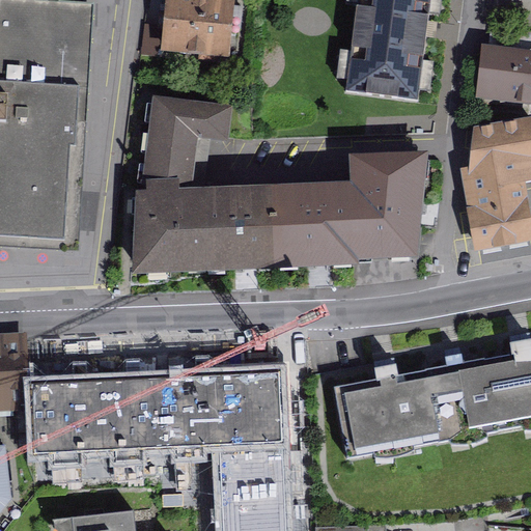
[(0,0),(0,236),(64,241),(70,146),(76,146),(84,3),(33,0),(0,0)]
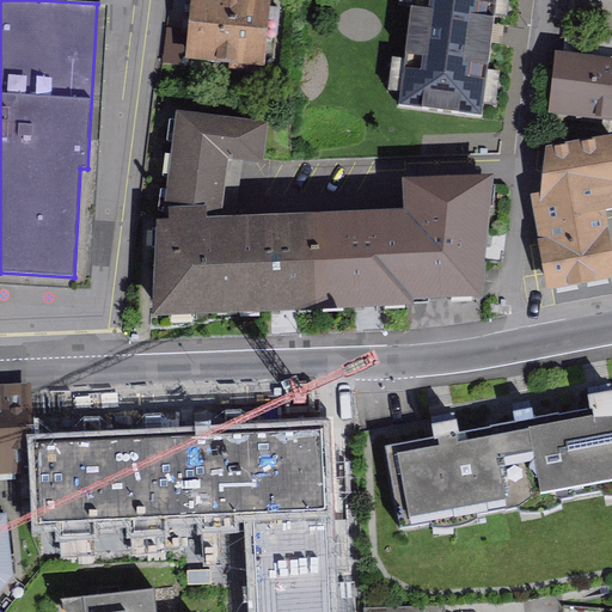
[(265,0),(195,0),(194,17),(185,17),(183,32),(193,32),(190,56),(261,62),(261,55),(274,56),(277,8),(265,7),(265,0)]
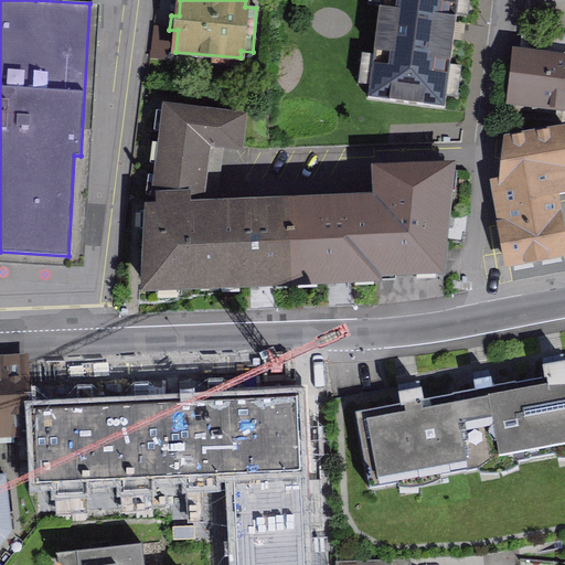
[(458,0),(380,0),(368,97),(445,107),(458,0)]
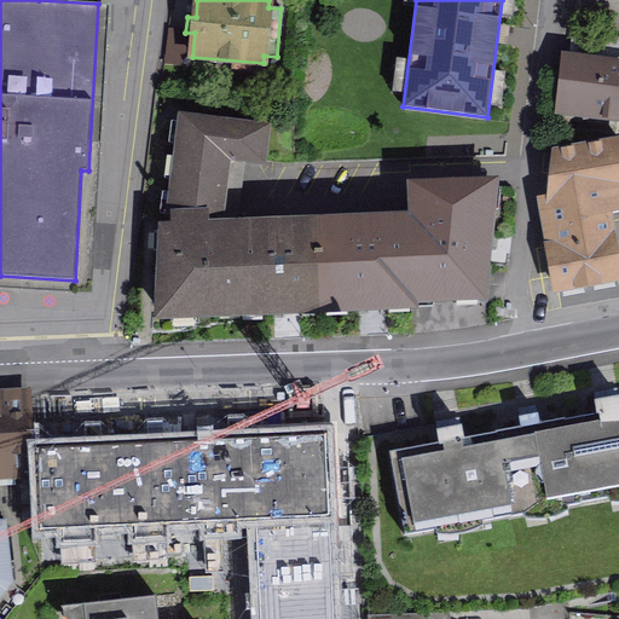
[(618,58),(561,51),(554,114),(618,121),(618,58)]
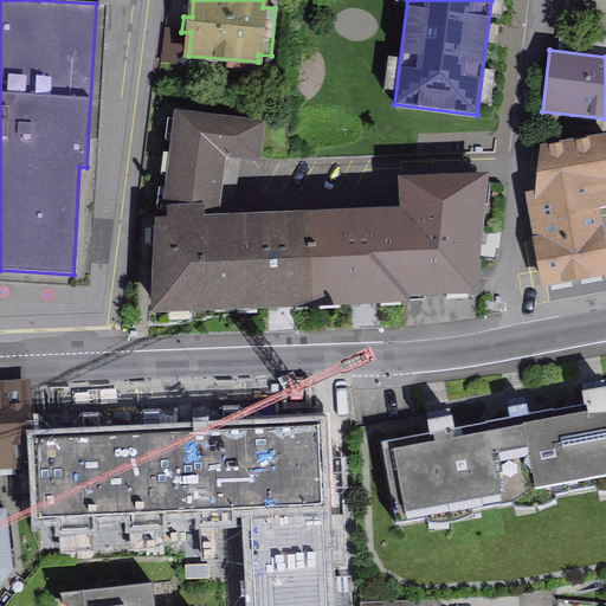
[(234,298),(232,224),(201,226),(201,211),(231,210),(238,155),(256,156),(259,127),(179,117),(167,213),(169,213),(171,226),(162,226),(158,308),(216,304),(214,300),(234,298)]
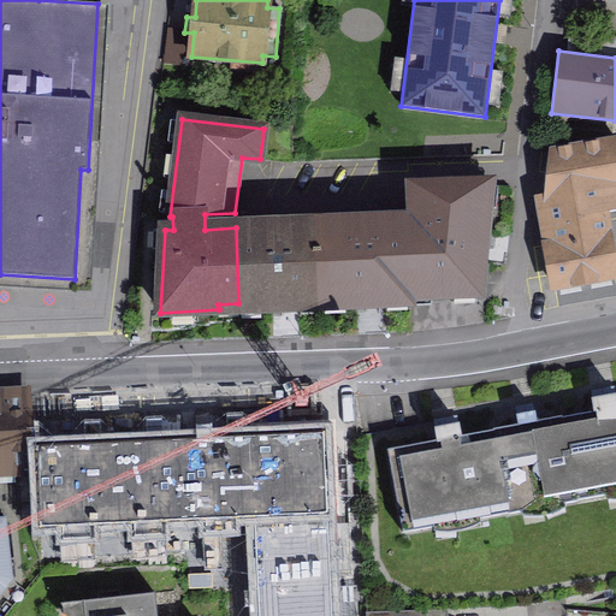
[(552,290),(615,278),(615,243),(611,219),(615,218),(615,134),(551,147),(543,194),(534,195),(552,290)]
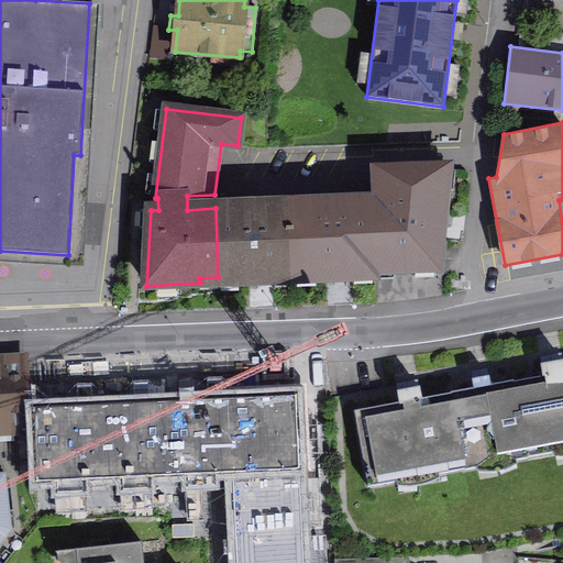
[(378,201),(370,201),(373,271),(437,268),(446,169),(377,173),(378,201)]
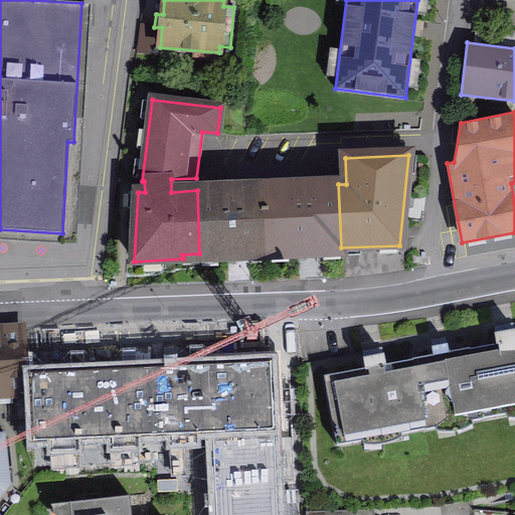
[(341,247),(338,184),(268,187),(271,250),(289,249),(289,254),(323,253),(323,248),(341,247)]
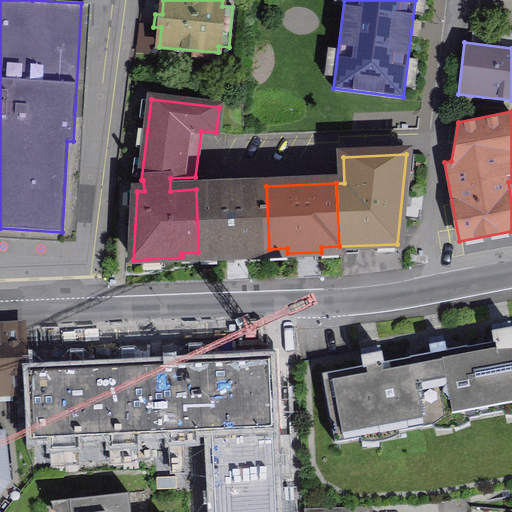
[(269,249),(266,186),(196,189),(198,252),(216,251),(216,256),(251,255),(251,250),(269,249)]
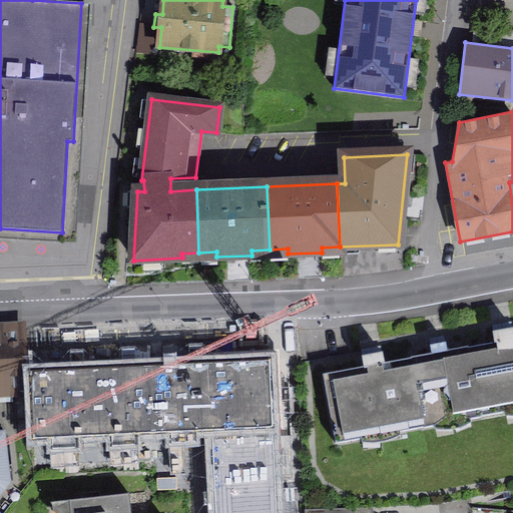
[(28,366),(24,323),(0,324),(0,397),(30,396),(28,366)]
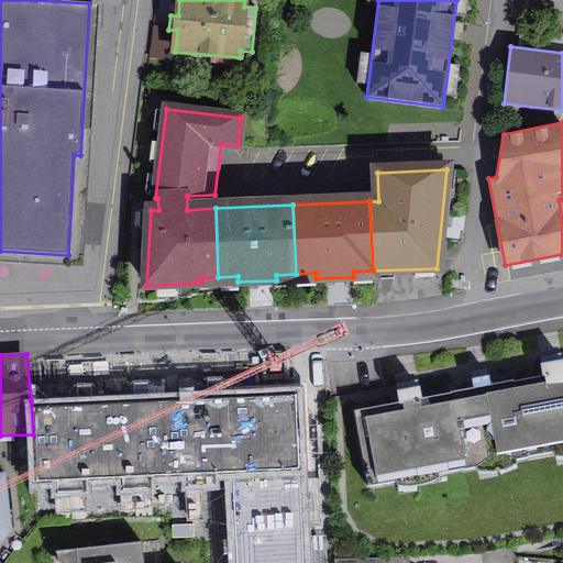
[(542,376),(518,381),(532,454),(562,448),(562,359),(540,364),(542,376)]
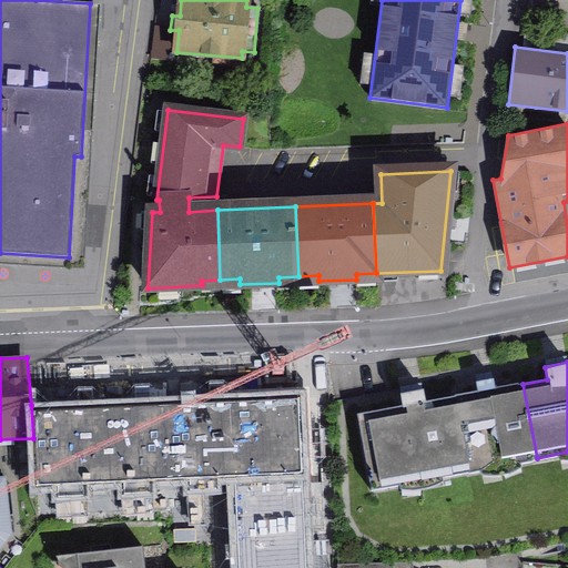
[(537,458),(523,384),(496,388),(494,378),(476,382),(478,392),(455,396),(469,470),(537,458)]
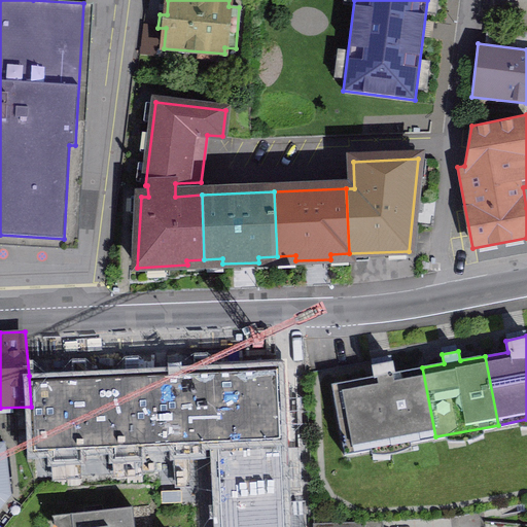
[(345,454),(435,436),(422,367),(395,373),(393,360),(372,364),(374,377),(332,384),(345,454)]
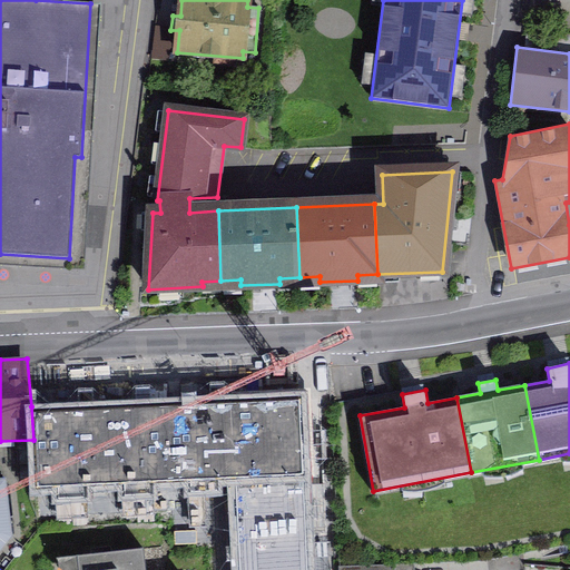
[(223,395),(227,483),(232,569),(315,569),(306,391),(223,395)]
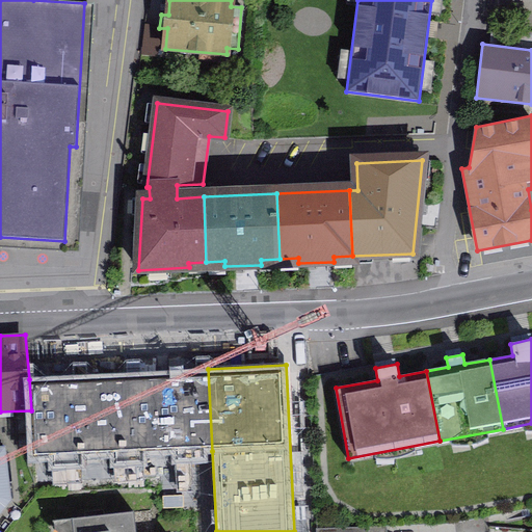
[(208,369),(29,379),(31,410),(34,461),(212,451),(208,369)]
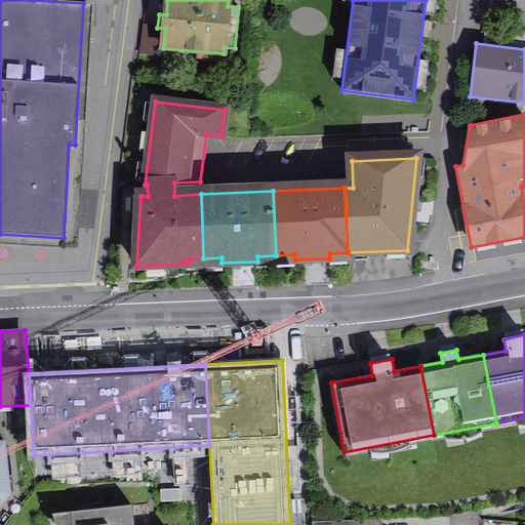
[(0,503),(9,493),(3,442),(0,442),(0,503)]
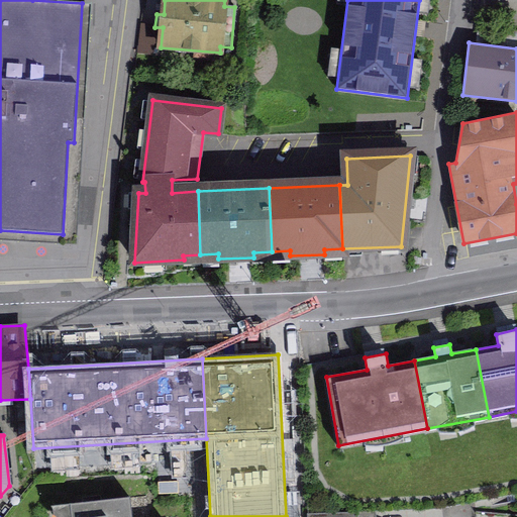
[(133,516),(131,500),(46,507),(47,516),(133,516)]
